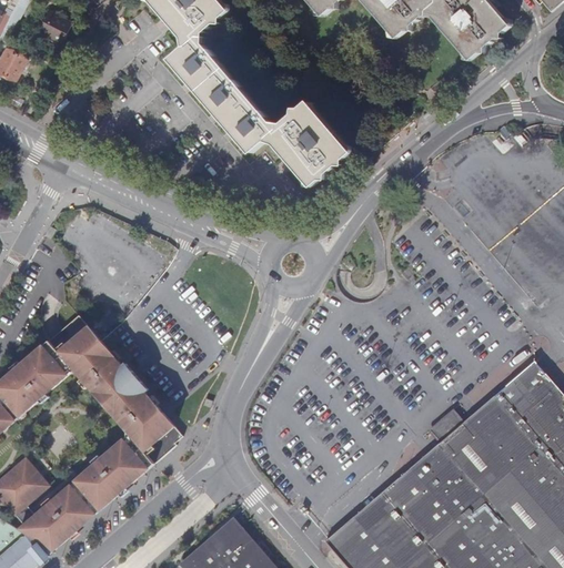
[(26,0),(16,0),(10,12),(7,18),(0,31),(8,34),(26,0)]
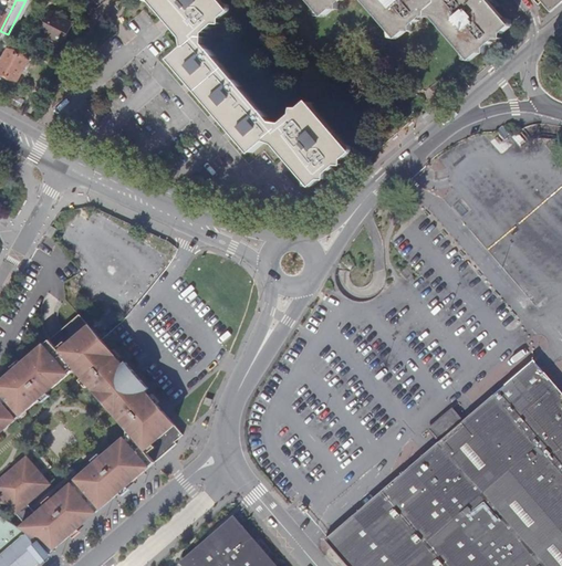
[(10,12),(16,0),(8,0),(3,9),(10,12)]
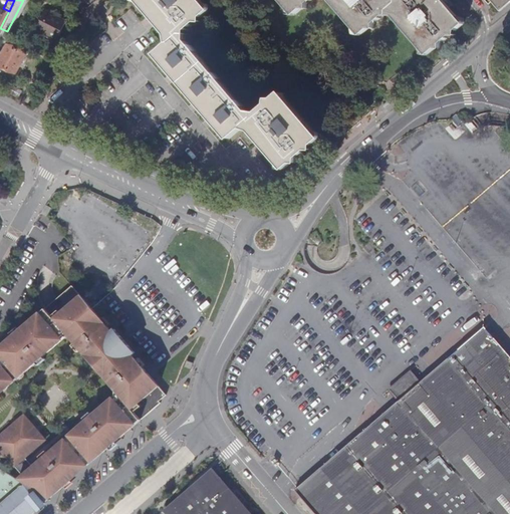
[(19,15),(32,21),(41,0),(31,0),(37,2),(34,8),(24,3),(19,15)]
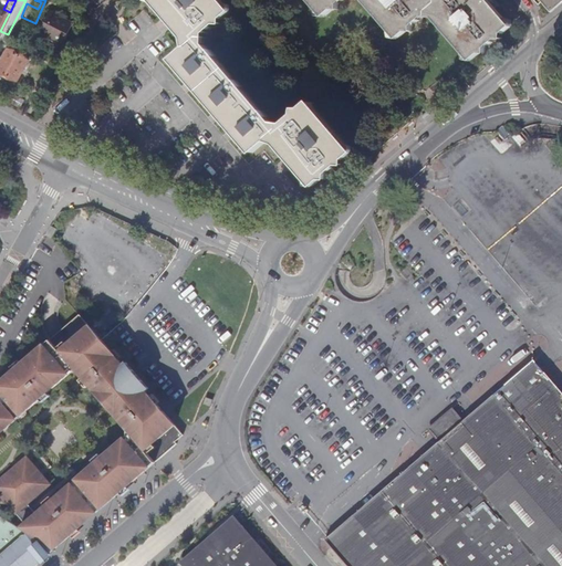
[(227,12),(216,0),(149,0),(163,14),(169,22),(172,25),(188,45),(170,60),(186,77),(188,81),(191,84),(214,109),(216,113),(218,116),(229,127),(231,130),(233,134),(250,153),(268,137),(288,159),(290,163),(294,167),(310,185),(318,179),(324,180),(324,174),(334,165),(341,165),(341,159),(349,153),(306,104),(298,111),(293,109),(292,116),(281,126),(276,125),(276,130),(196,39),(201,39),(203,33),(214,23),(218,24),(219,19),(227,12)]
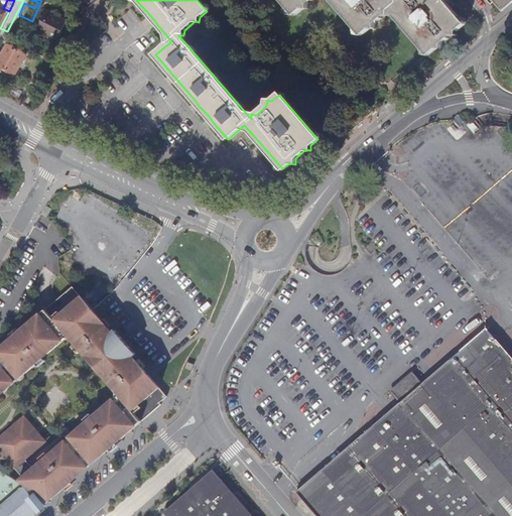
[(281,0),(294,14),(300,9),(306,9),(305,4),(310,0),(331,0),(361,34),(368,28),(373,29),(373,24),(384,15),(389,15),(389,10),(428,54),(434,48),(440,49),(440,43),(451,34),(456,35),(456,30),(463,25),(448,8),(445,6),(440,0),(394,0),(395,4),(391,0),(281,0)]
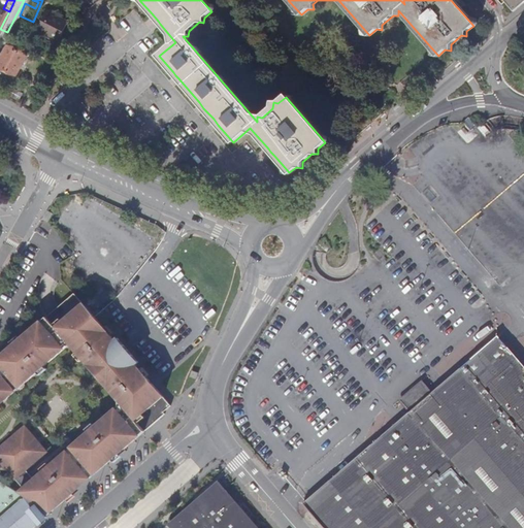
[(502,2),(511,11),(523,0),(495,0),(499,5),(502,2)]
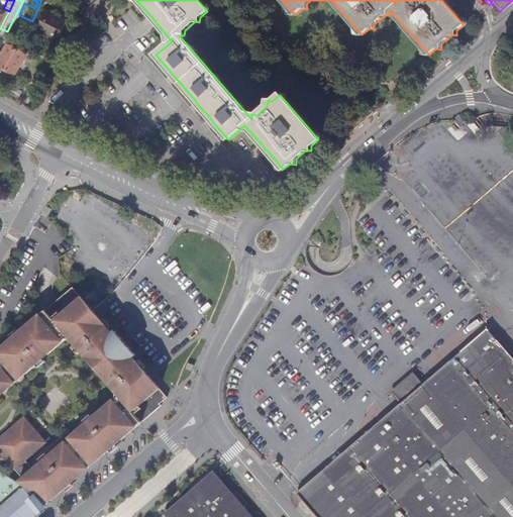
[(64,21),(41,10),(32,29),(54,39),(64,21)]
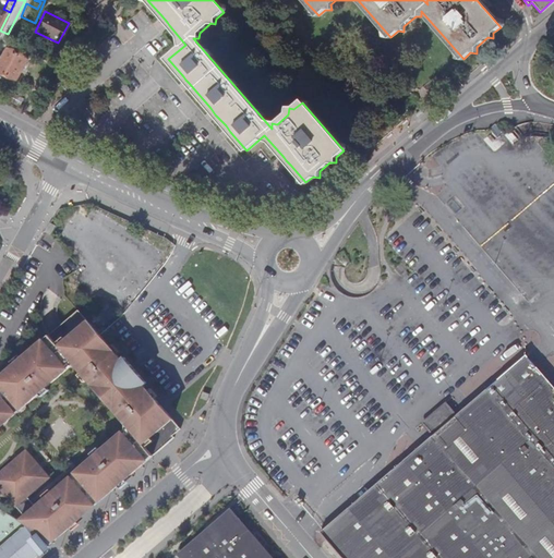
[(26,58),(4,47),(0,55),(0,72),(14,80),(26,58)]
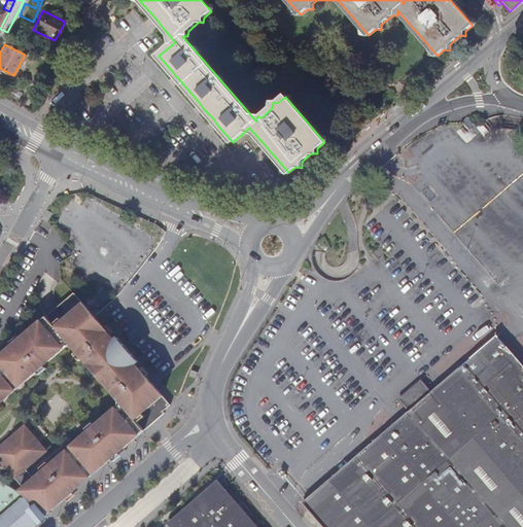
[(364,108),(351,93),(344,100),(357,114),(360,112),(361,111),(364,108)]
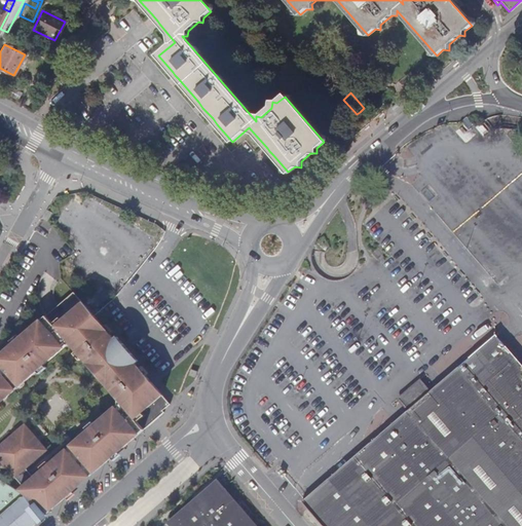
[(44,511),(46,512),(161,412),(159,410),(163,407),(168,404),(91,316),(71,292),(42,316),(46,321),(37,328),(34,324),(0,353),(0,400),(8,392),(5,388),(13,380),(17,384),(61,347),(68,346),(114,400),(112,407),(30,479),(22,468),(42,451),(21,425),(0,443),(0,465),(20,488),(14,492),(44,511)]
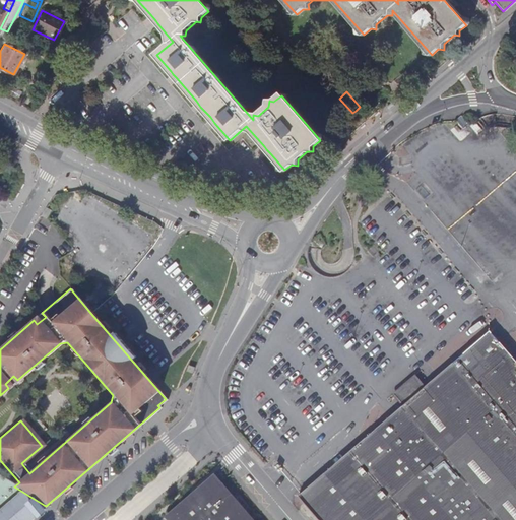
[(42,313),(34,320),(37,324),(46,317),(42,313)]
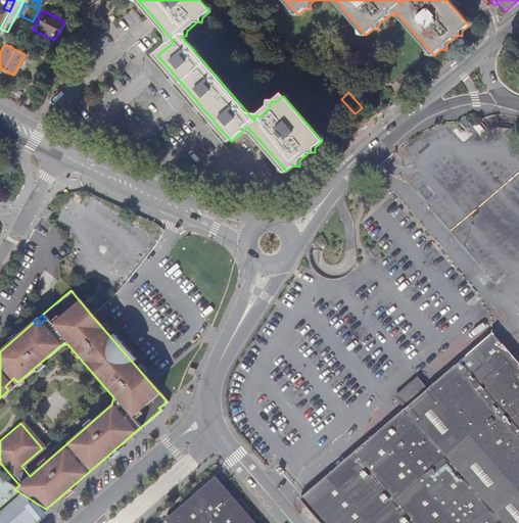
[(518,522),(518,367),(489,334),(425,389),(415,377),(392,396),(403,409),(297,497),(319,522),(518,522)]
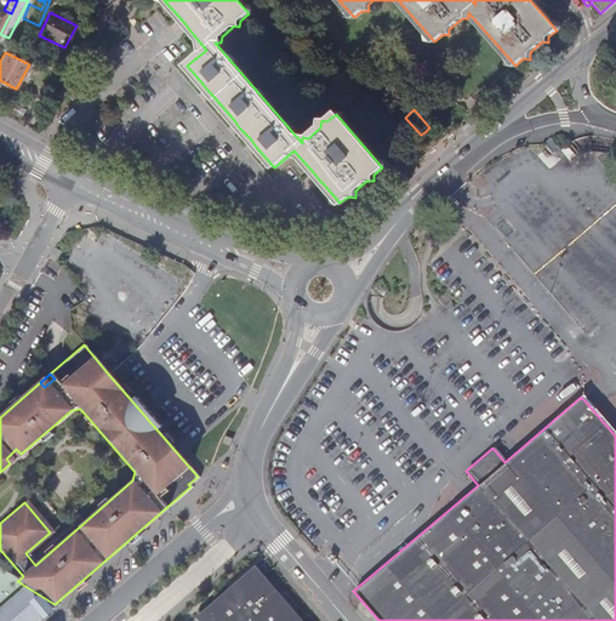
[(16,449),(6,459),(10,463),(21,454),(16,449)]
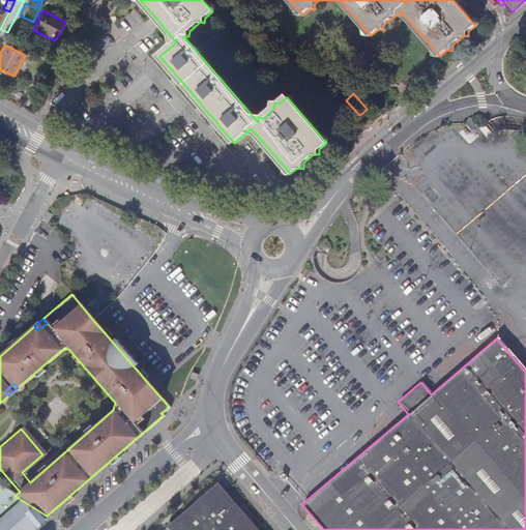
[(0,529),(27,529),(45,514),(15,496),(0,486),(0,529)]
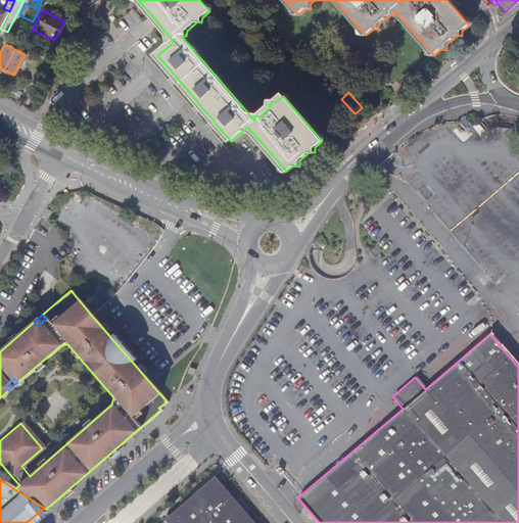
[(249,522),(214,480),(167,520),(169,522),(249,522)]
